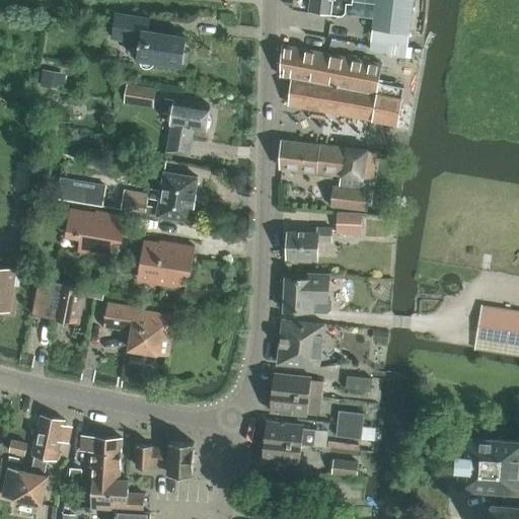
[(310,0),(309,12),(331,14),(331,13),(343,15),(346,12),(352,12),(351,14),(374,17),(372,29),(409,34),(413,0),(310,0)]
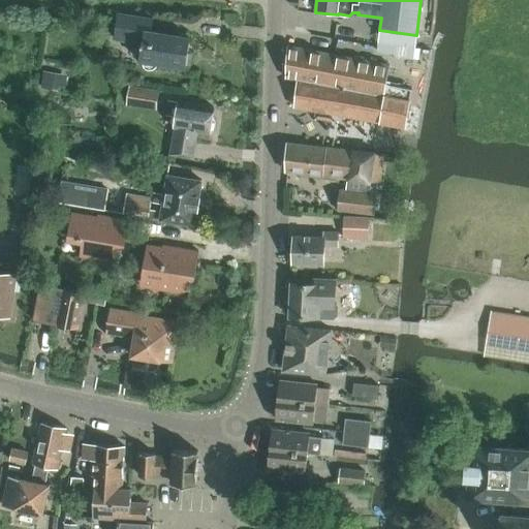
[(188,54),(190,38),(152,32),(153,20),(130,17),(129,19),(117,17),(114,37),(126,39),(126,40),(143,43),(139,61),(143,61),(144,65),(146,68),(149,70),(153,69),(156,67),(158,63),(186,68),(186,65),(190,65),(192,54),(188,54)]
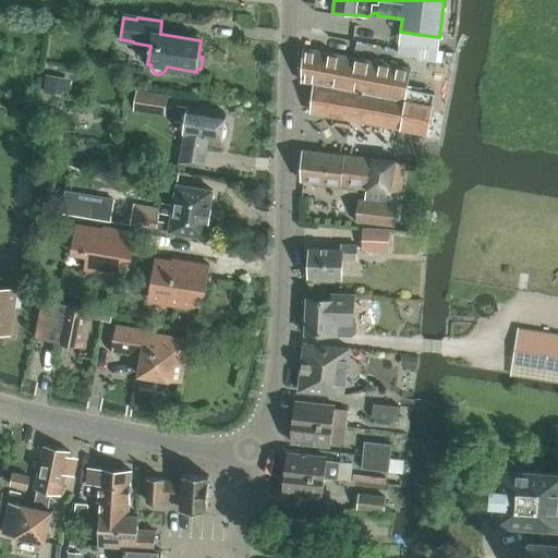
[(280,31),(280,19),(257,20),(258,32),(280,31)]
